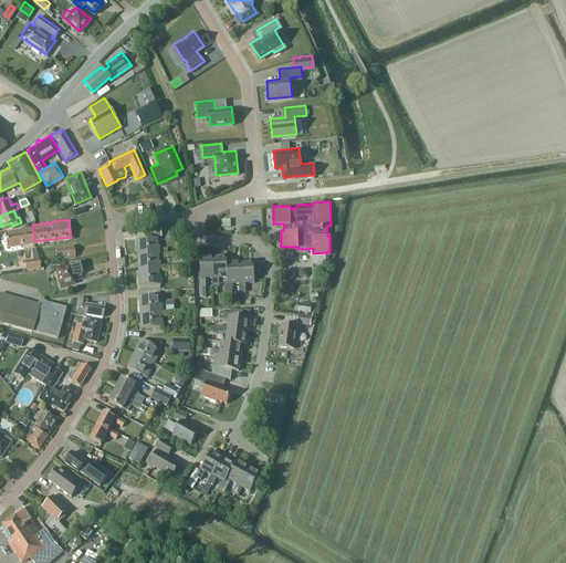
[(4,230),(7,246),(33,241),(32,226),(4,230)]
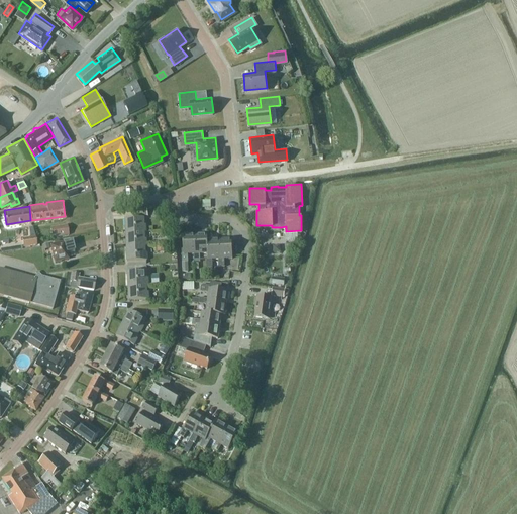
[(125,216),(125,230),(146,229),(145,215),(125,216)]
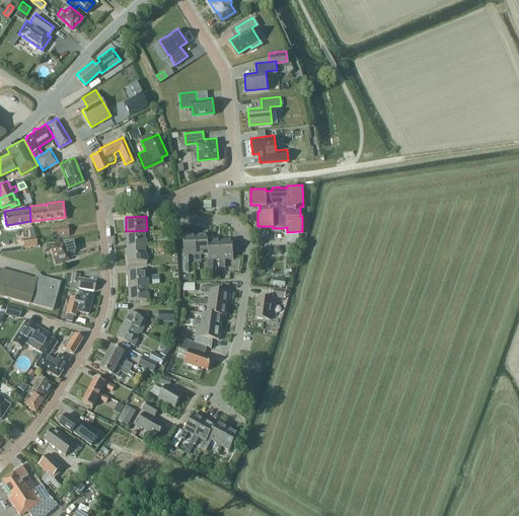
[(51,226),(52,236),(68,233),(67,223),(51,226)]
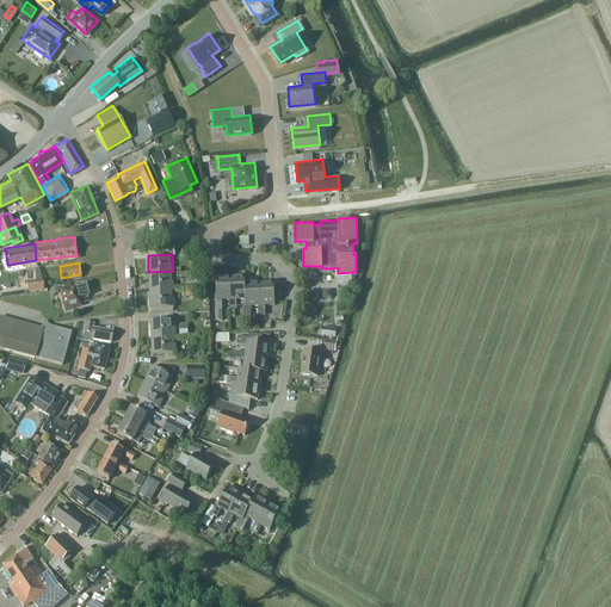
[(173,287),(173,271),(148,272),(149,289),(173,287)]
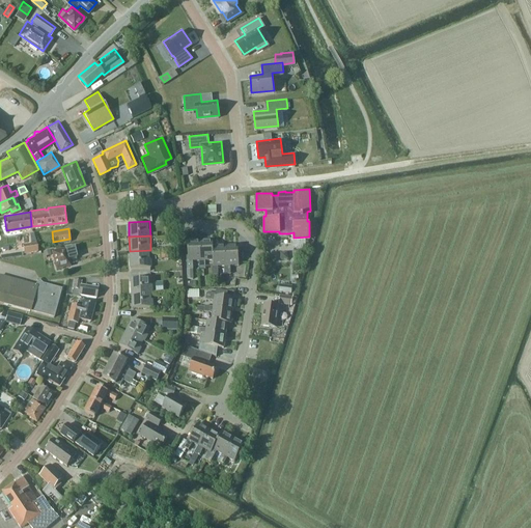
[(200,239),(201,258),(199,258),(199,267),(203,267),(205,267),(205,258),(213,258),(213,244),(213,238),(200,239)]
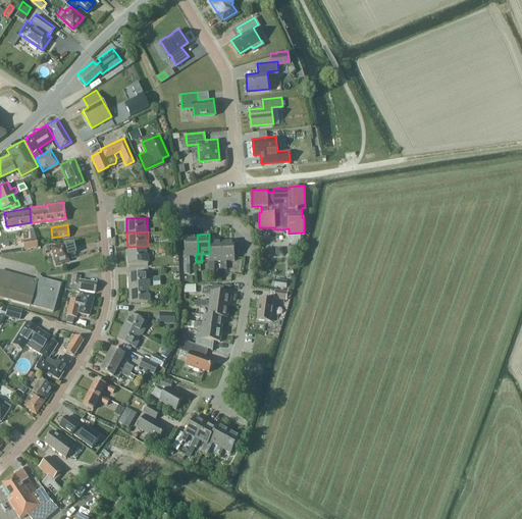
[(190,255),(196,254),(198,254),(197,235),(185,235),(185,254),(184,254),(184,263),(190,263),(190,255)]
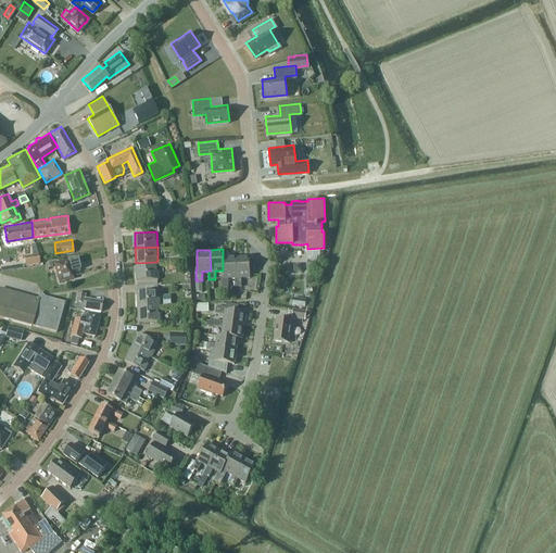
[(23,254),(25,264),(39,262),(38,252),(32,253),(23,254)]
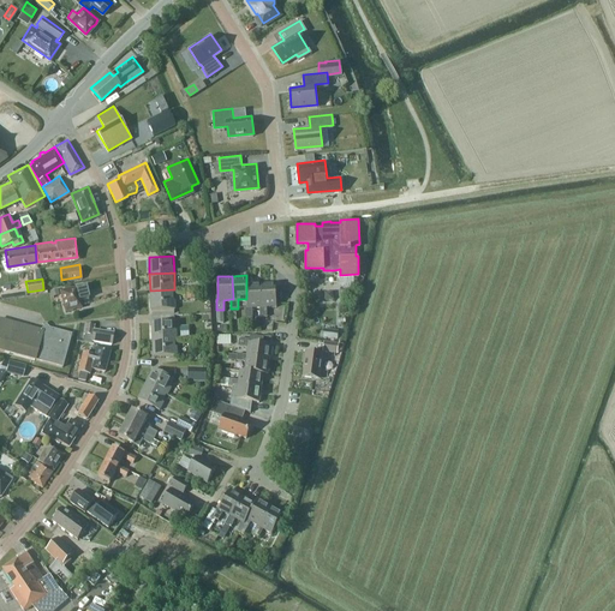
[(275,281),(261,282),(262,305),(260,305),(260,315),(267,315),(267,305),(276,305),(275,281)]
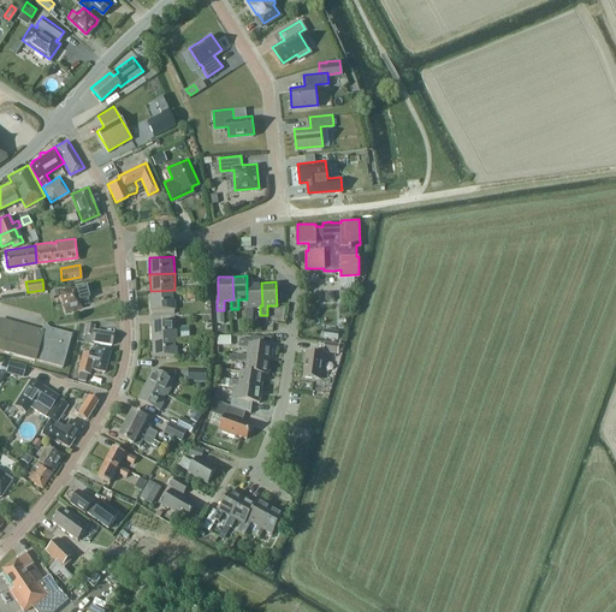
[(261,283),(247,283),(247,299),(248,306),(246,306),(246,316),(253,316),(253,307),(260,306),(262,306),(261,283)]
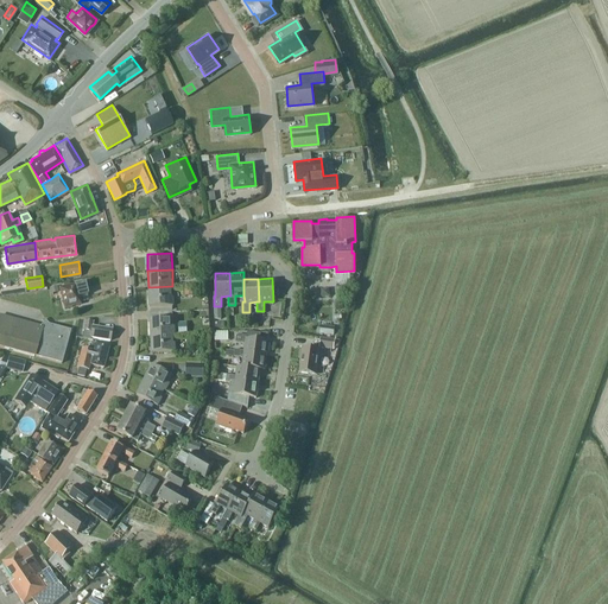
[(87,292),(84,280),(59,286),(64,305),(80,302),(77,294),(87,292)]
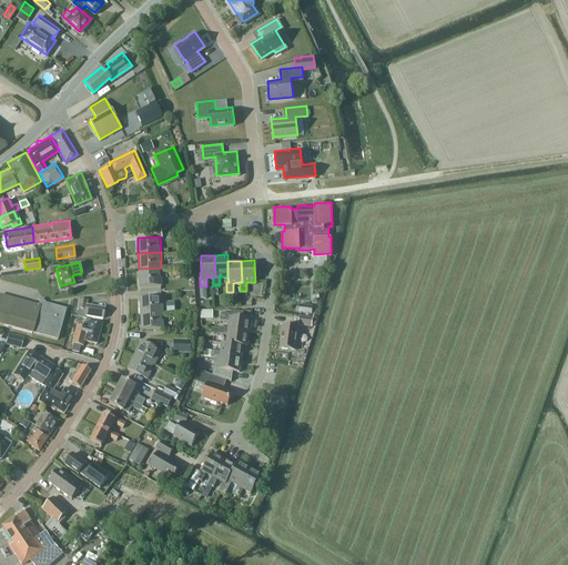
[(161,268),(139,269),(139,284),(162,283),(161,268)]
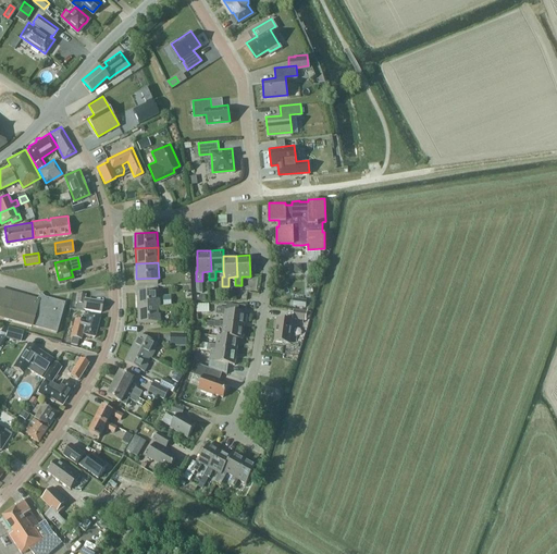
[(45,295),(40,291),(34,296),(0,286),(0,316),(31,324),(32,323),(56,330),(64,299),(45,295)]
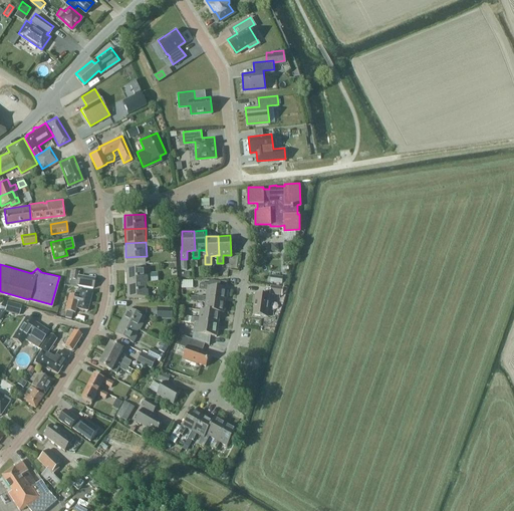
[(126,267),(126,282),(148,281),(147,267),(126,267)]
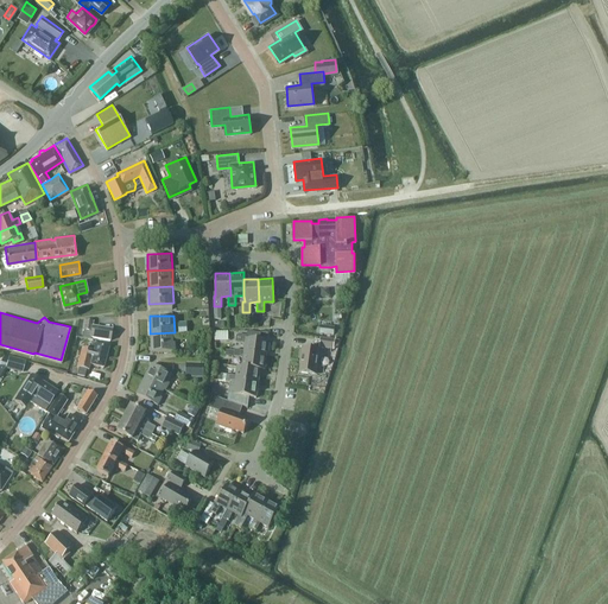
[(93,319),(84,318),(82,328),(83,328),(82,335),(90,336),(90,335),(109,338),(111,328),(92,324),(93,319)]
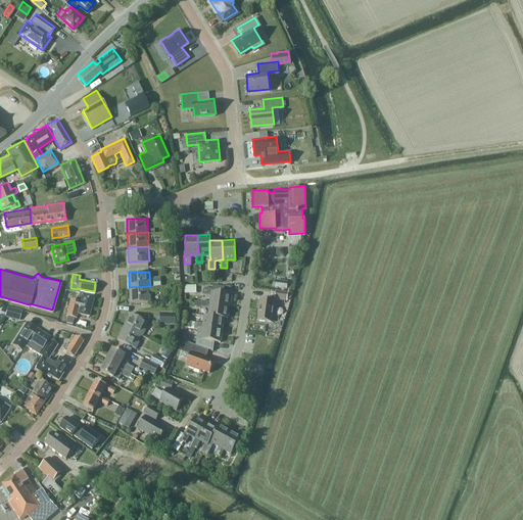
[(210,294),(209,300),(209,301),(229,304),(231,292),(223,291),(224,285),(212,283),(211,288),(203,287),(202,293),(210,294)]
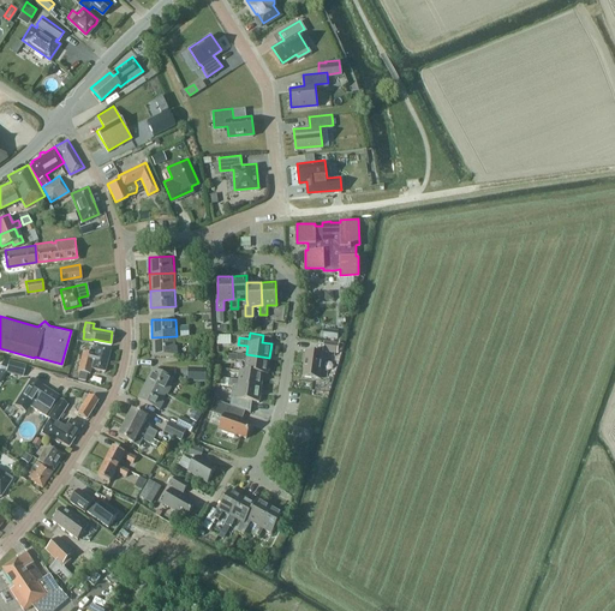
[(177,336),(151,337),(153,354),(177,353),(177,336)]
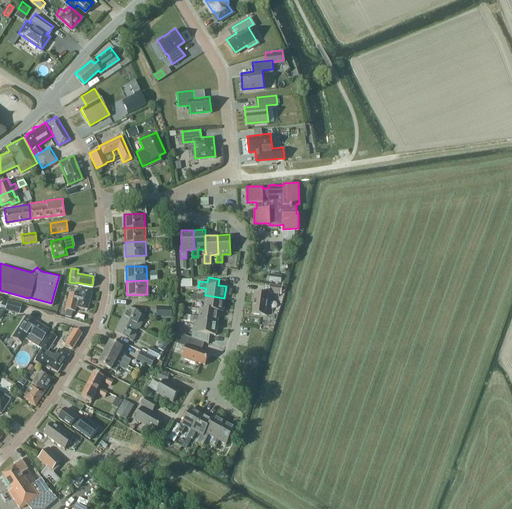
[(269,291),(280,293),(281,284),(270,283),(269,291)]
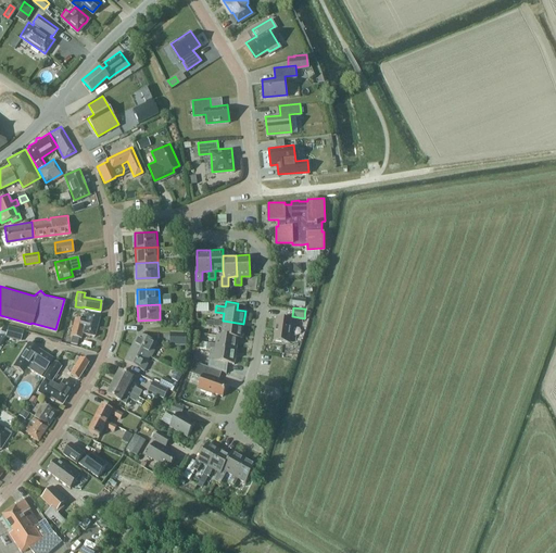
[(78,336),(80,337),(81,331),(95,335),(99,315),(84,311),(83,318),(75,316),(70,334),(72,334),(78,336)]
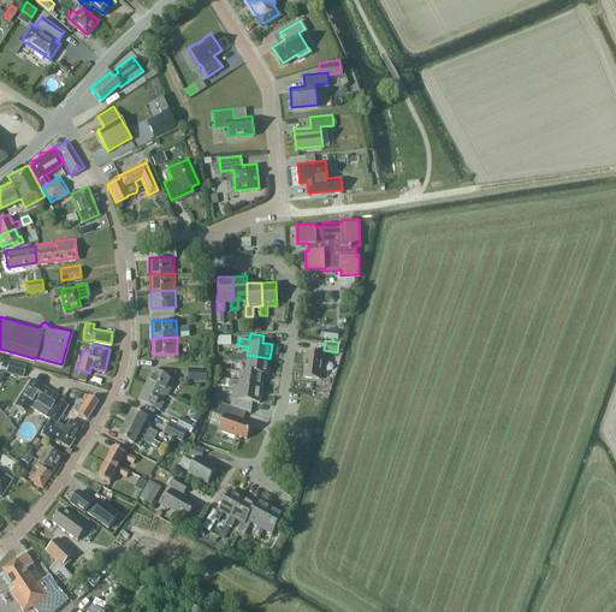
[(303,375),(320,378),(324,354),(306,351),(304,360),(306,361),(303,375)]
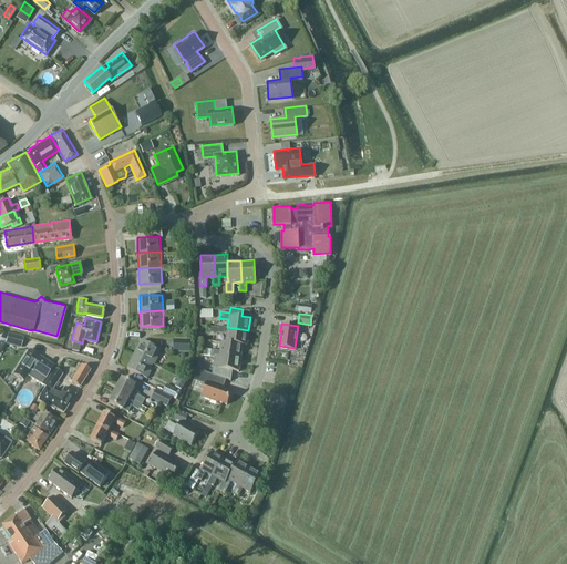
[(227,332),(226,340),(243,344),(247,344),(248,330),(227,327),(227,326),(219,325),(218,330),(227,332)]
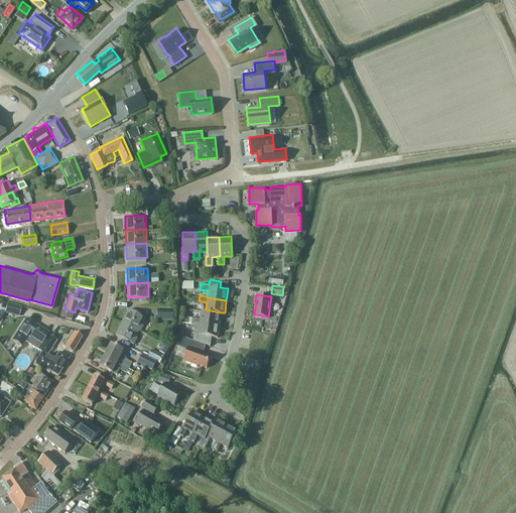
[(18,314),(21,304),(7,300),(4,310),(18,314)]
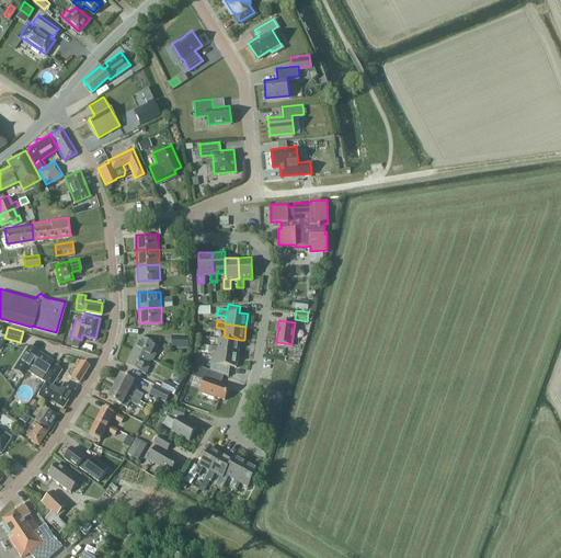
[(140,334),(133,349),(152,359),(159,344),(140,334)]
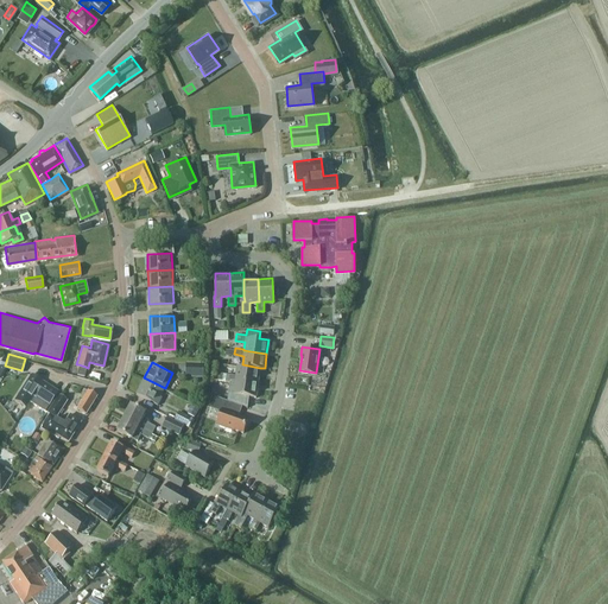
[(185,374),(203,374),(204,362),(185,362),(185,374)]
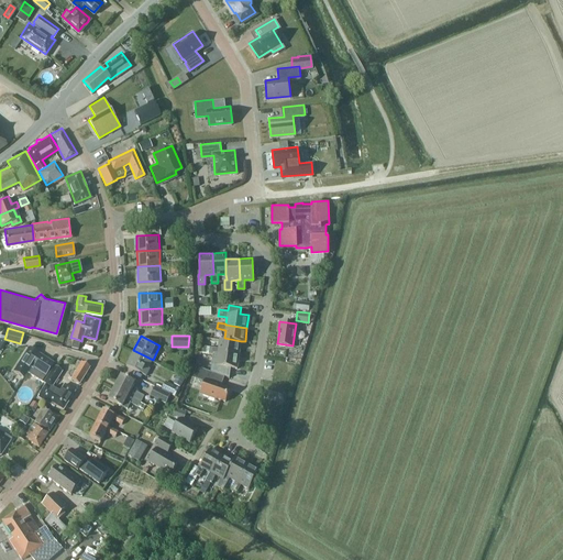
[(218,353),(218,351),(239,353),(241,341),(224,338),(220,338),(219,347),(202,344),(201,351),(218,353)]
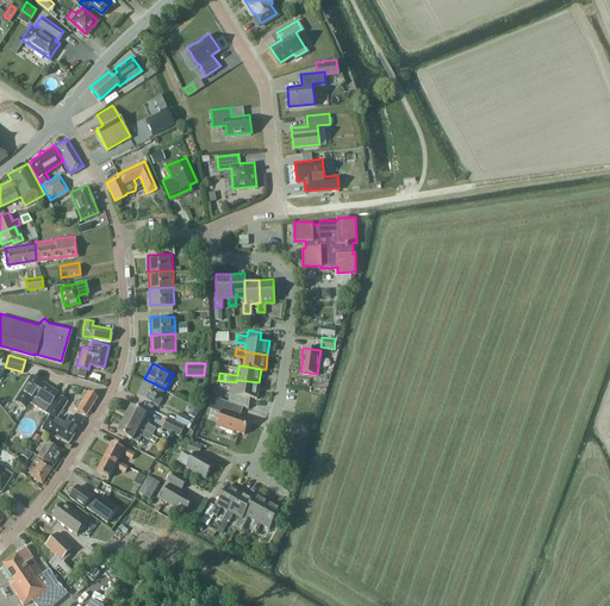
[(31,374),(22,388),(14,399),(25,406),(42,380),(31,374)]
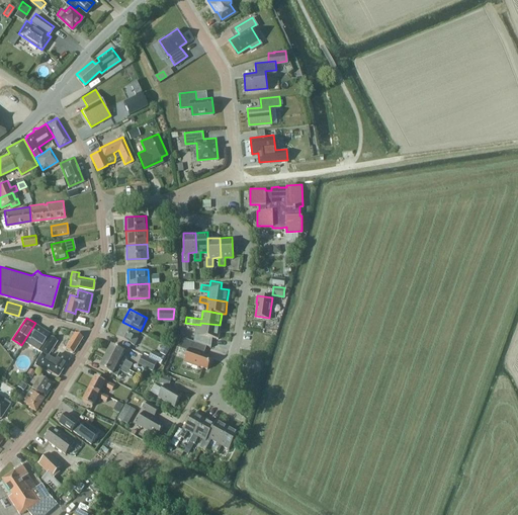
[(141,331),(122,322),(116,334),(134,343),(141,331)]
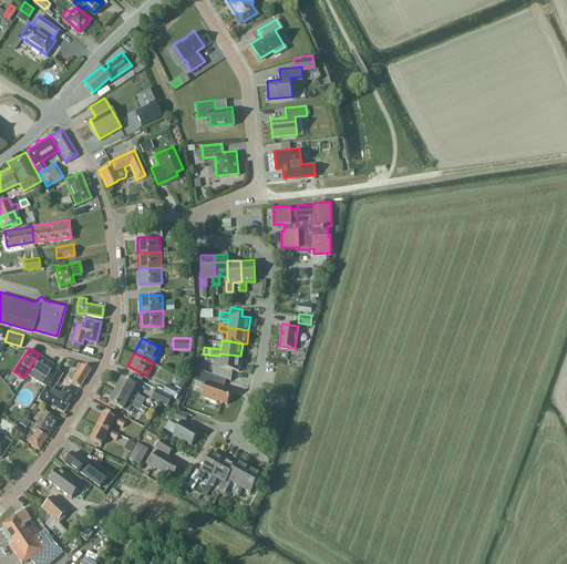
[(219,354),(219,356),(218,362),(209,361),(208,367),(218,369),(218,367),(239,369),(240,356),(219,354)]
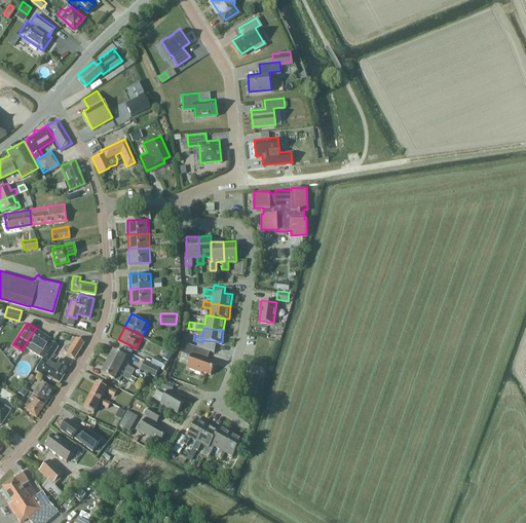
[(30,341),(42,348),(48,337),(37,330),(30,341)]
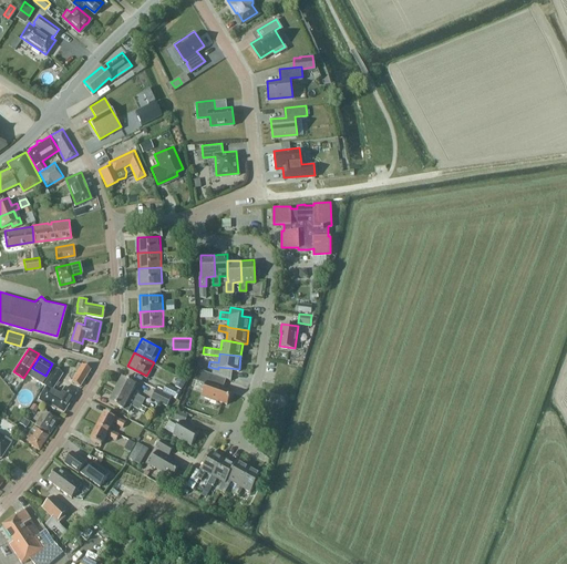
[(79,361),(73,370),(70,375),(73,377),(71,380),(79,385),(90,368),(79,361)]
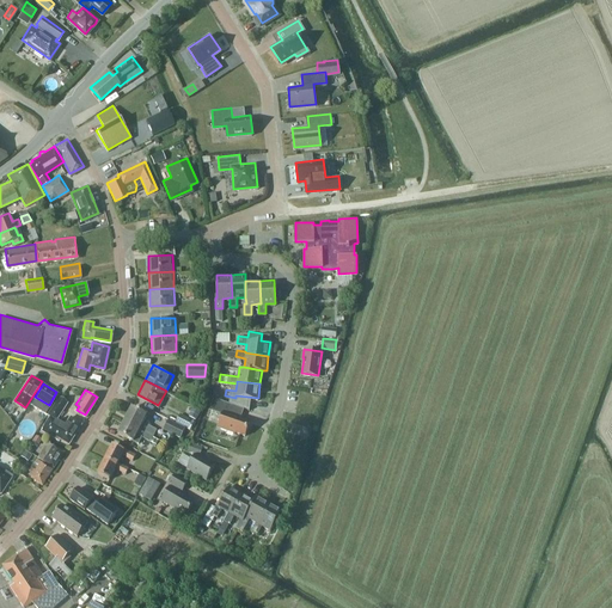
[(44,412),(49,405),(35,397),(35,395),(30,403),(44,412)]
